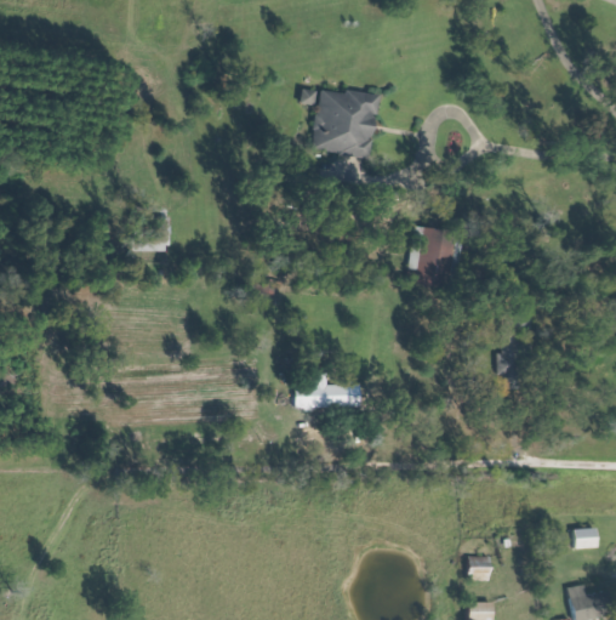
[(323,86),(313,144),(369,153),(378,95),(323,86)]
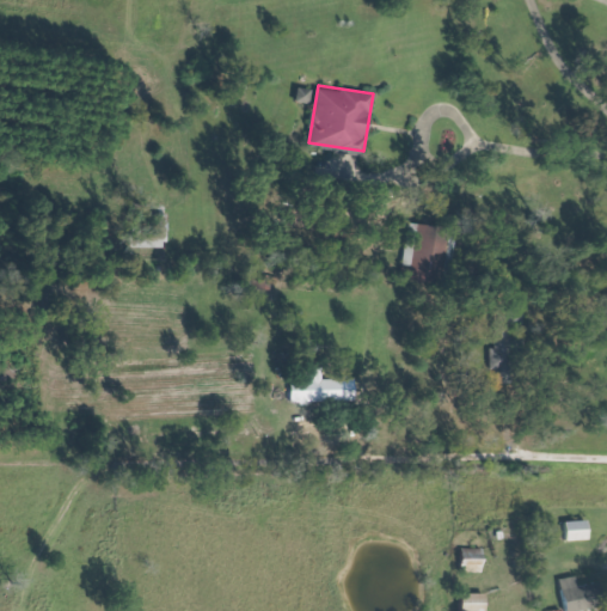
[(355,399),(355,378),(322,379),(322,367),(313,368),(313,380),(290,382),(292,402),(355,399)]
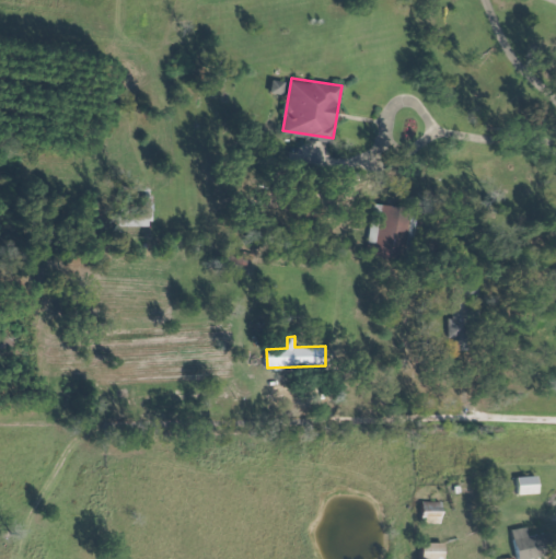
[(518,477),(519,495),(540,492),(539,476),(518,477)]
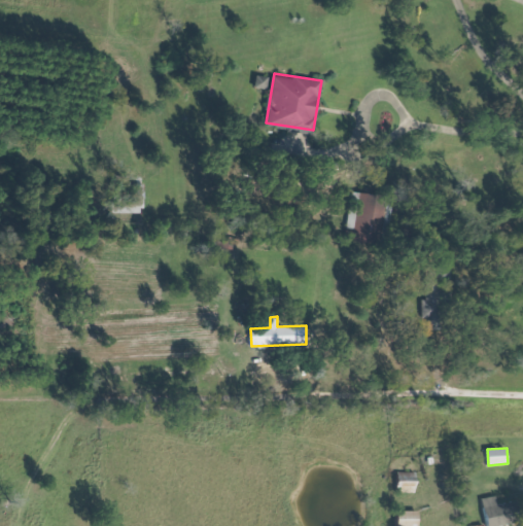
[(416,492),(417,481),(397,480),(397,491),(416,492)]
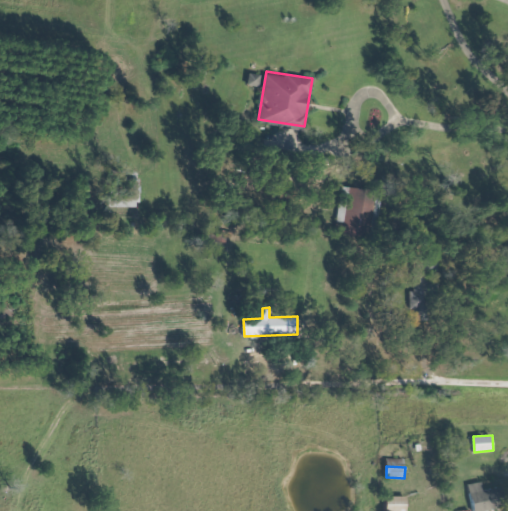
[(468,484),(474,510),(482,510),(506,506),(502,486),(484,490),(482,481),(468,484)]
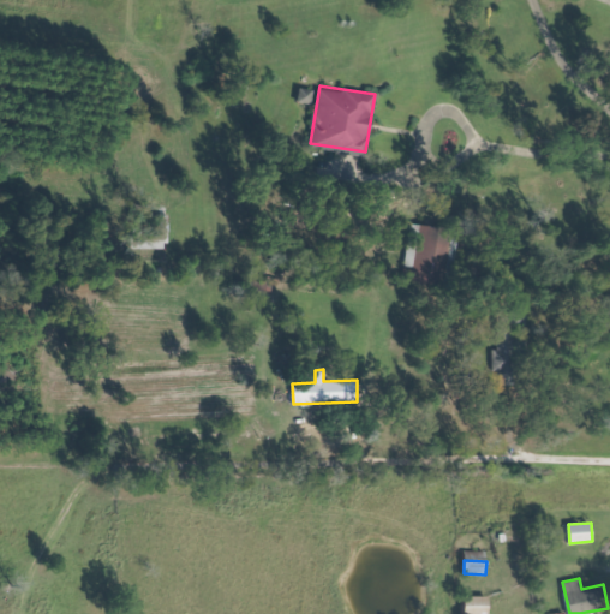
[(488,613),(489,596),(465,596),(464,613),(488,613)]
